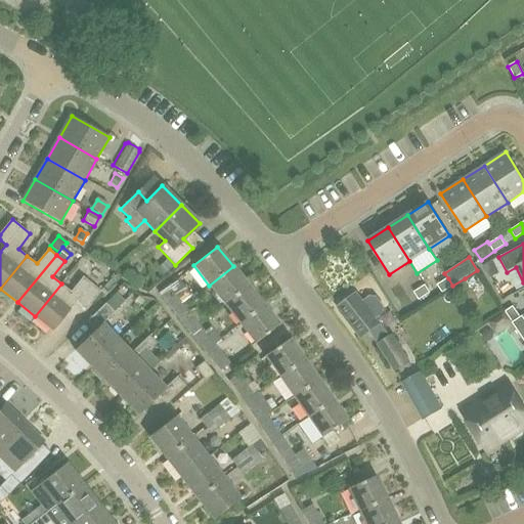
[(209,286),(224,304),(249,286),(233,266),(209,286)]
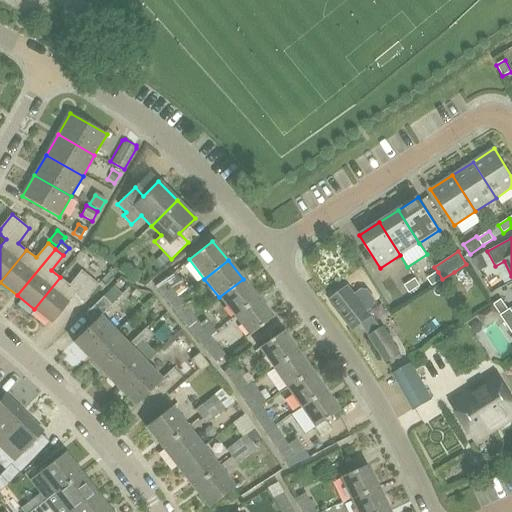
[(60,277),(34,309),(52,323),(75,295),(84,303),(99,284),(82,271),(70,285),(60,277)]
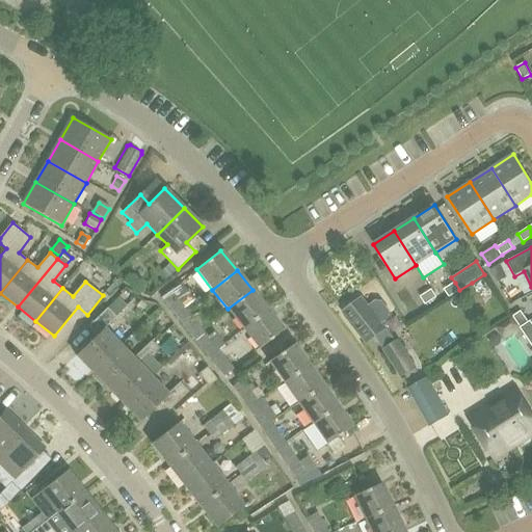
[(449,297),(459,290),(455,283),(445,290),(449,297)]
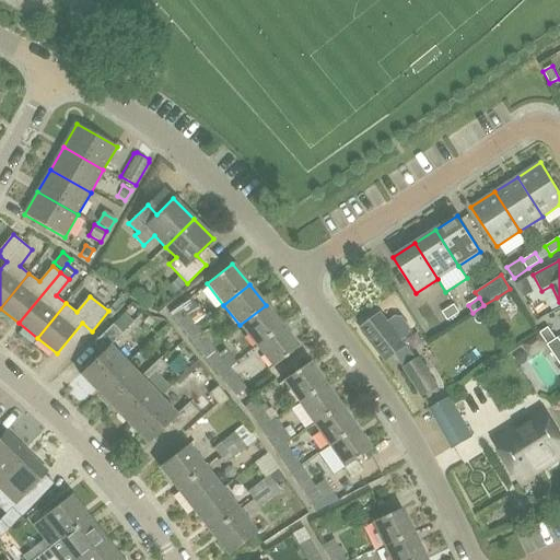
[(186,335),(197,326),(179,305),(170,313),(186,335)]
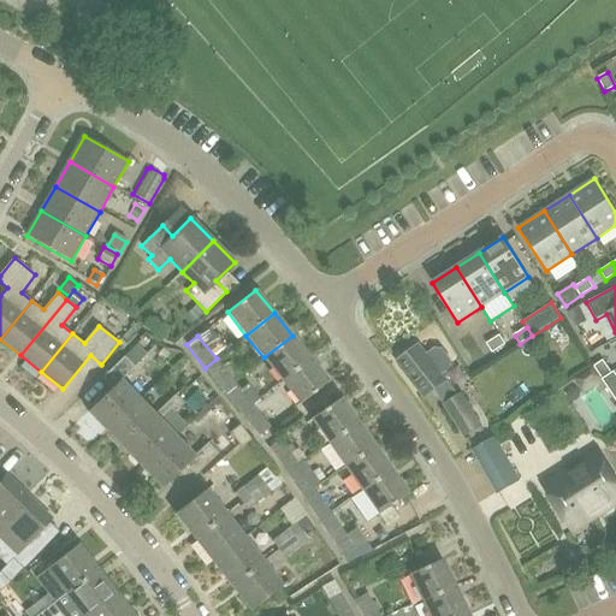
[(264,357),(282,380),(311,359),(292,336),(264,357)]
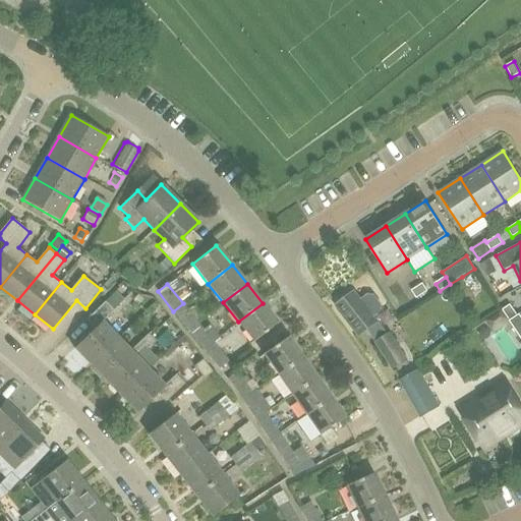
[(427,291),(422,284),(412,290),(417,297),(427,291)]
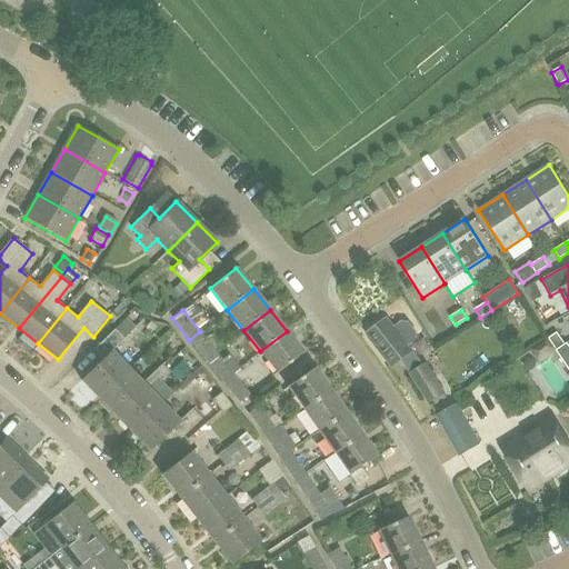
[(137,330),(126,319),(117,326),(116,328),(127,339),(128,338),(137,330)]
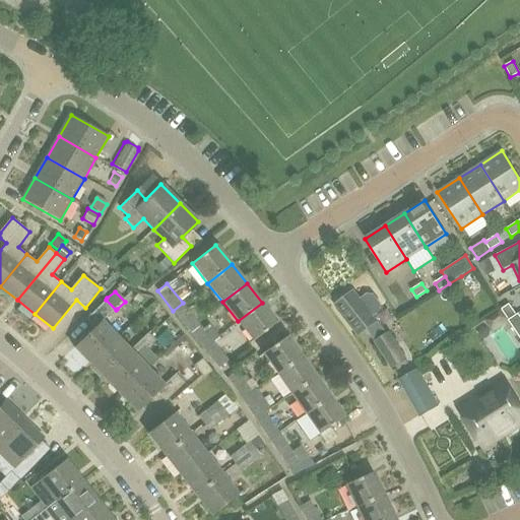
[(380,338),(387,333),(377,320),(373,315),(380,310),(380,305),(373,295),(367,295),(361,300),(354,291),(336,306),(360,334),(370,326),(380,338)]
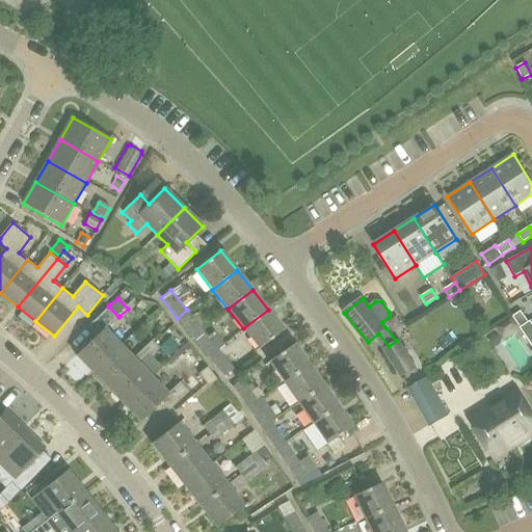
[(77,356),(92,373),(122,345),(105,329),(117,317),(108,308),(88,327),(98,337),(77,356)]
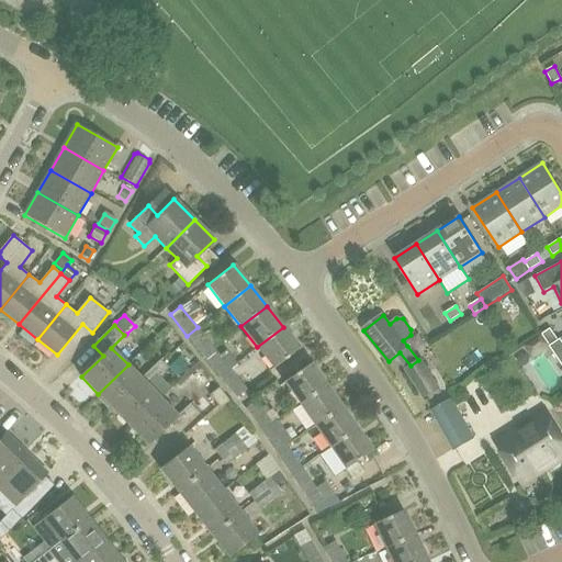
[(187,336),(203,356),(213,348),(198,327),(187,336)]
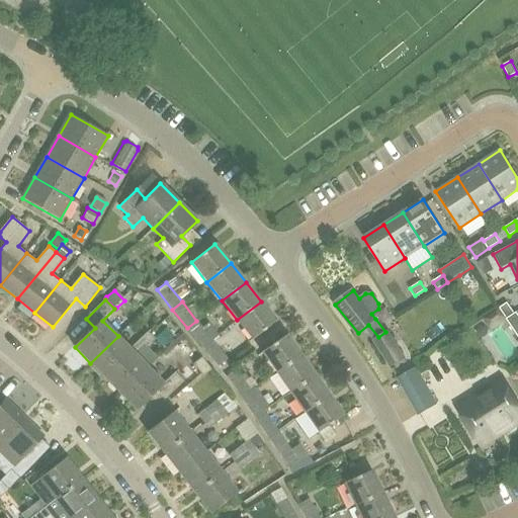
[(261,301),(237,320),(253,339),(276,321),(261,301)]
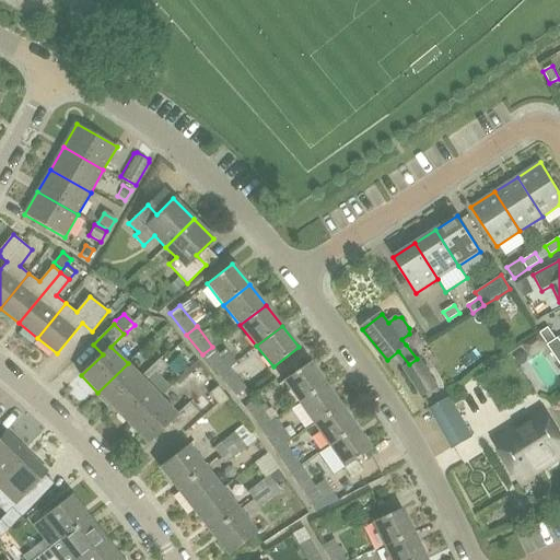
[(540,335),(547,345),(557,338),(549,328),(540,335)]
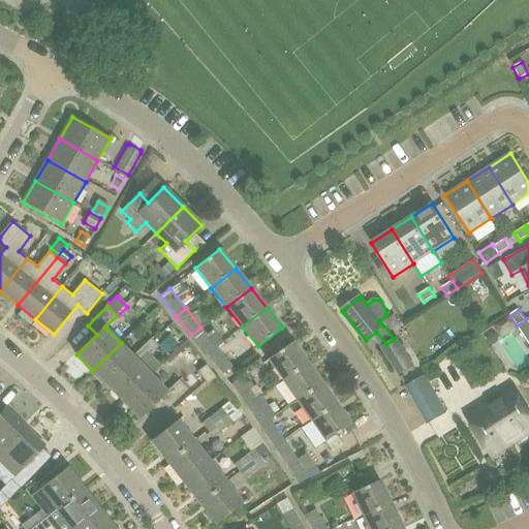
[(528,344),(528,321),(527,318),(526,319),(517,325),(528,344)]
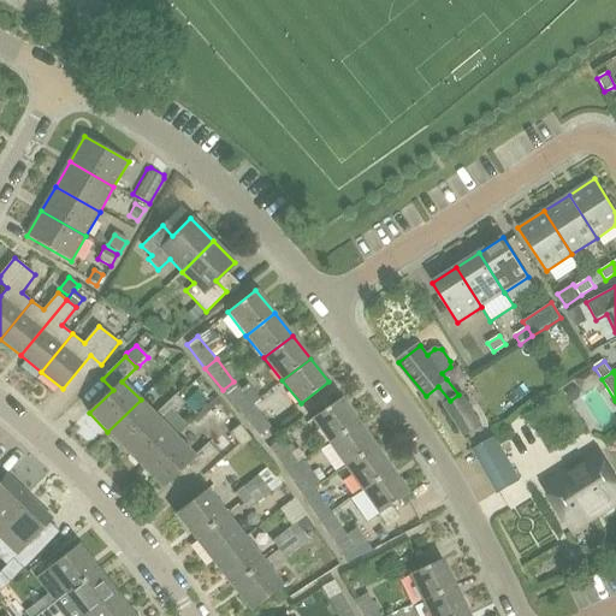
[(234,381),(223,390),(241,414),(253,404),(234,381)]
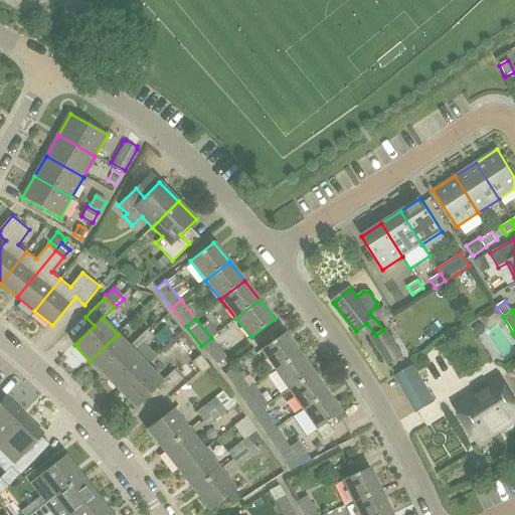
[(172,335),(165,328),(156,337),(163,344),(172,335)]
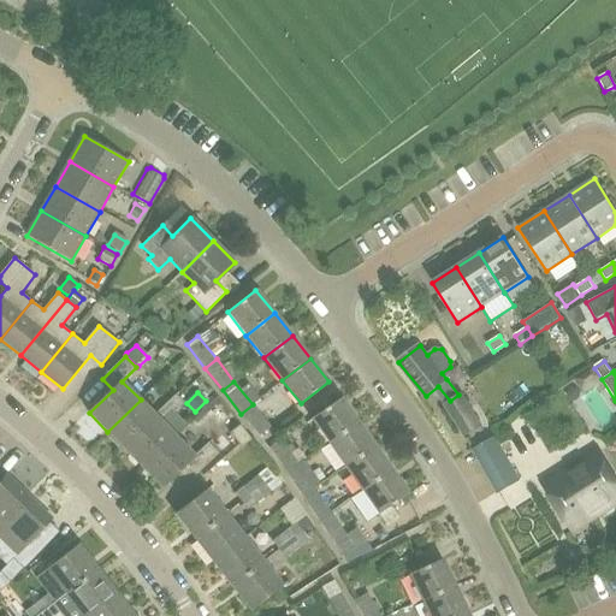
[(461,394),(458,395),(450,401),(445,403),(466,436),(483,425),(461,394)]
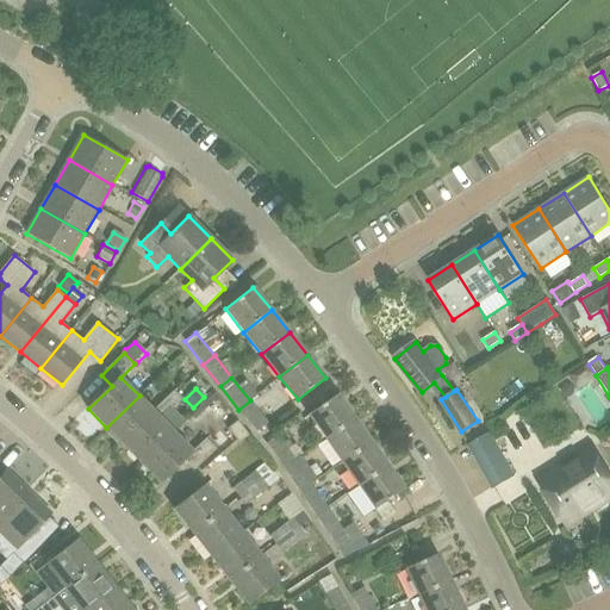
[(163,400),(169,408),(180,397),(174,391),(163,400)]
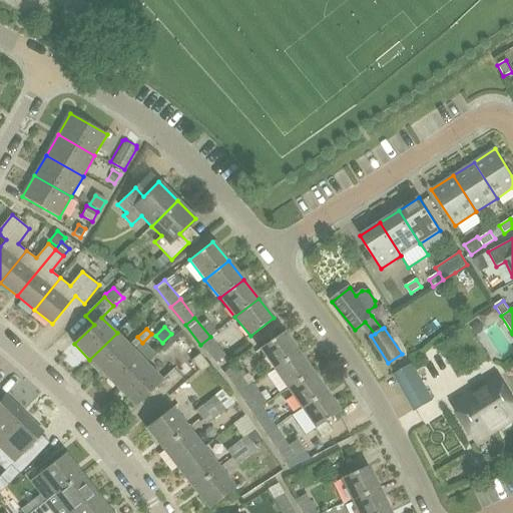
[(512,335),(509,329),(495,339),(511,363),(512,361),(512,335)]
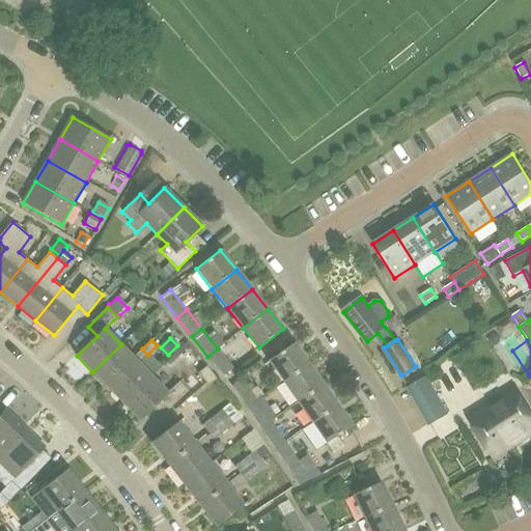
[(268,361),(282,382),(308,364),(294,343),(268,361)]
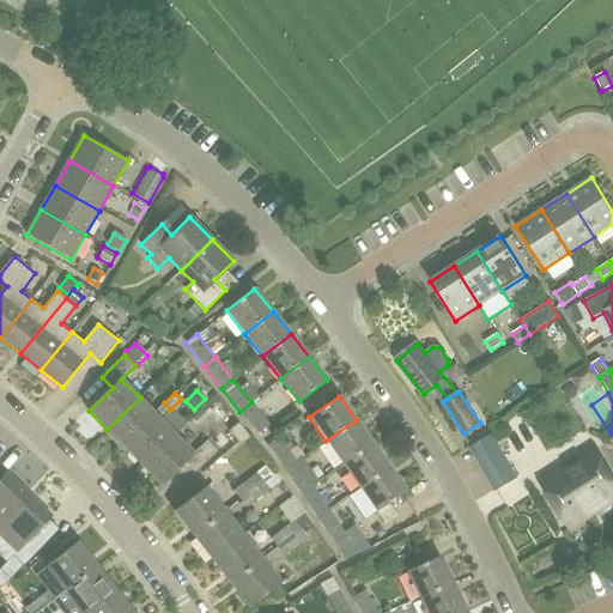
[(107,430),(125,449),(158,417),(155,413),(140,398),(107,430)]
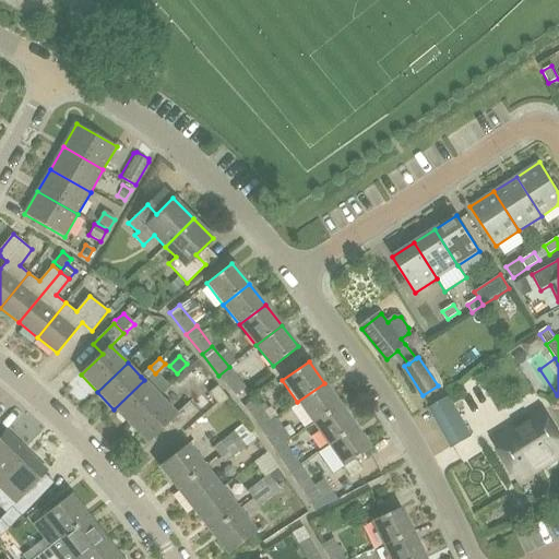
[(144,380),(114,409),(130,426),(161,396),(146,382),(155,373),(150,367),(141,377),(144,380)]
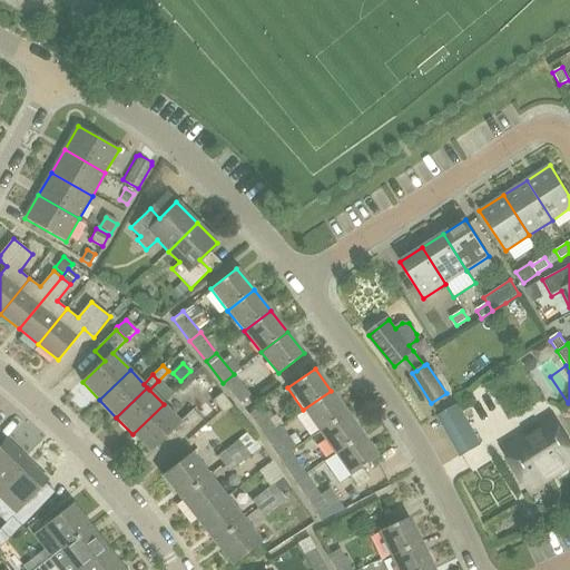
[(234,374),(223,383),(239,403),(249,395),(234,374)]
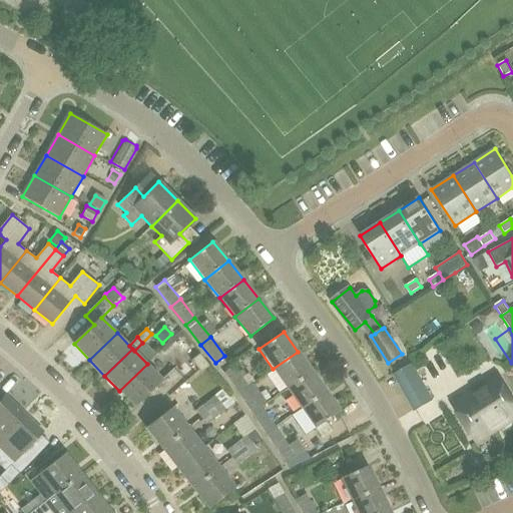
[(298,352),(273,369),(287,389),(312,371),(298,352)]
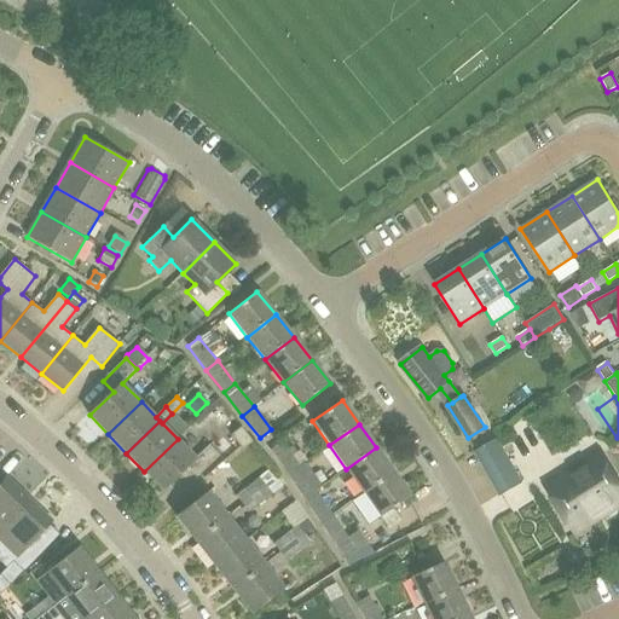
[(229,434),(241,450),(250,441),(239,426),(229,434)]
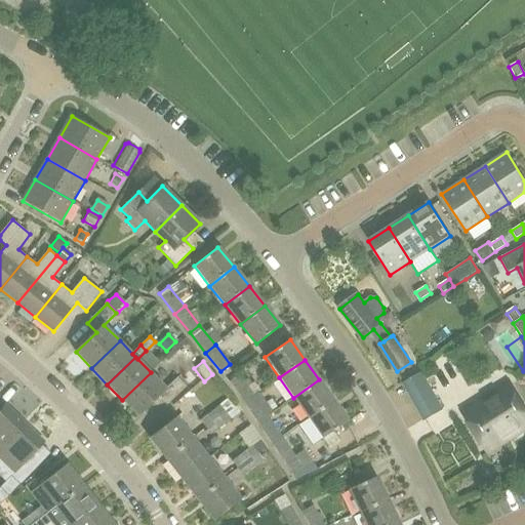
[(421,370),(402,380),(415,403),(434,393),(421,370)]
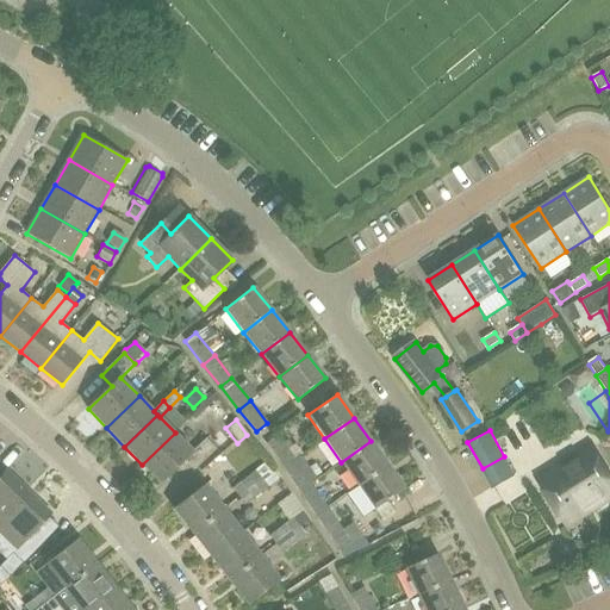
[(193,452),(175,433),(142,465),(161,484),(185,460),(194,471),(217,449),(206,439),(193,452)]
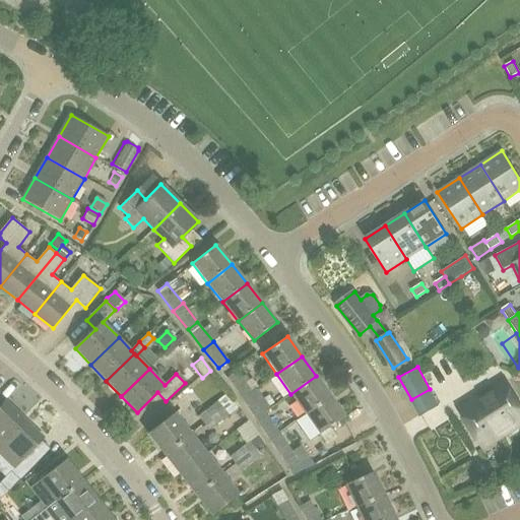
[(252,392),(242,378),(237,371),(226,378),(242,399),(252,392)]
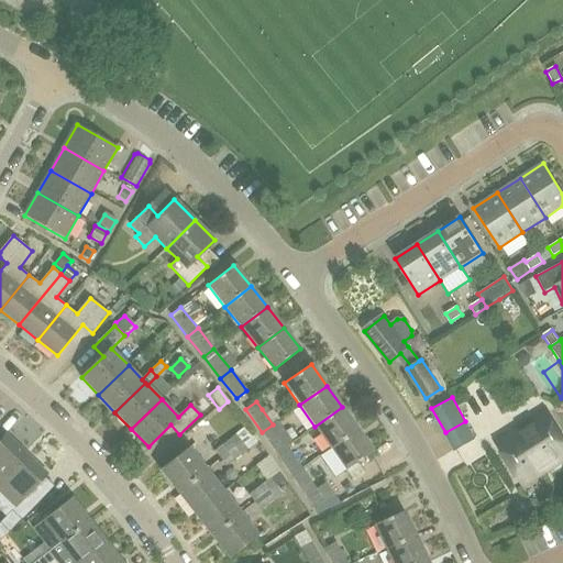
[(330,448),(357,429),(342,407),(315,427),(330,448)]
